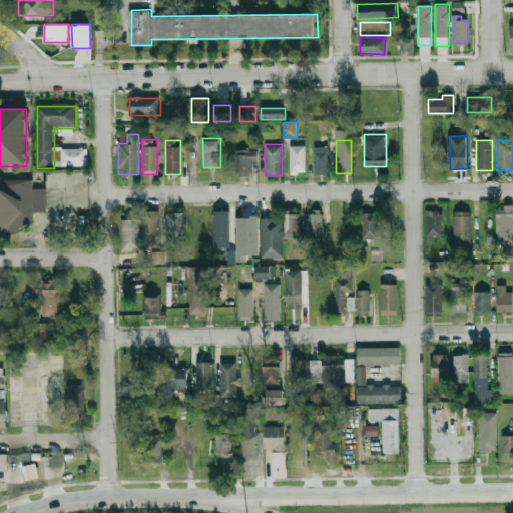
[(305,173),(305,145),(290,145),(290,173),(305,173)]
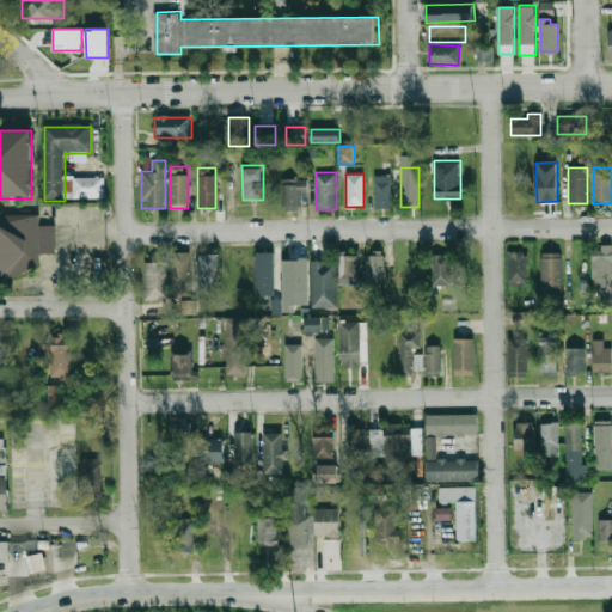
[(390,208),(390,175),(374,175),(374,208),(390,208)]
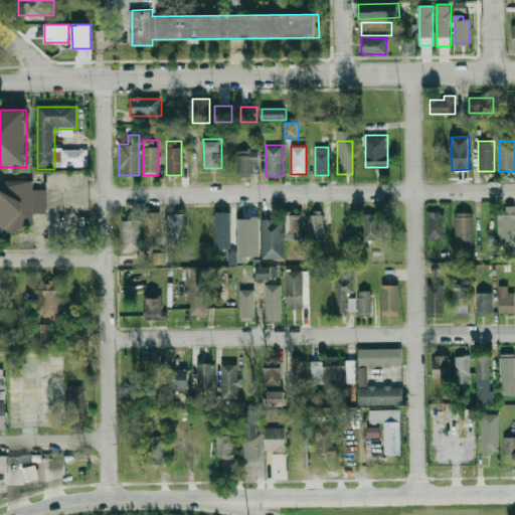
[(54,148),(62,148),(62,149),(62,167),(54,167),(54,148)]
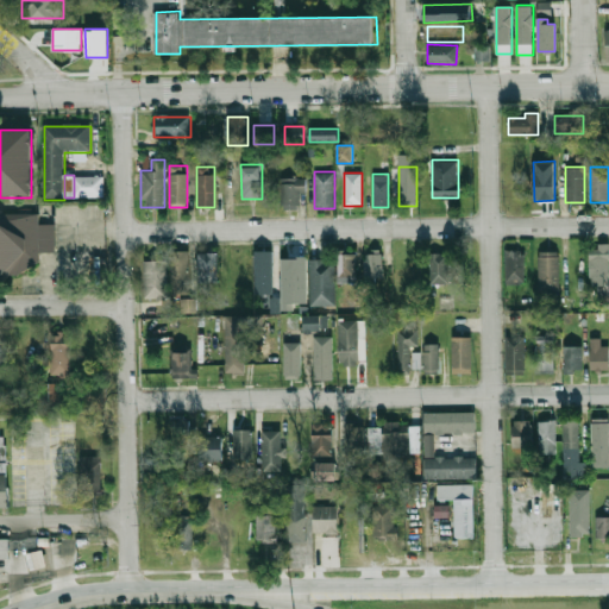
[(74,198),(74,176),(105,176),(105,198),(74,198)]
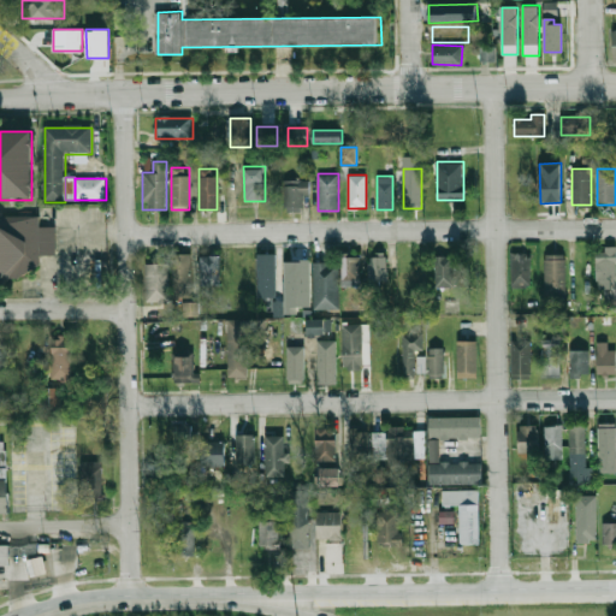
[(284,209),(308,209),(308,179),(284,179),(284,209)]
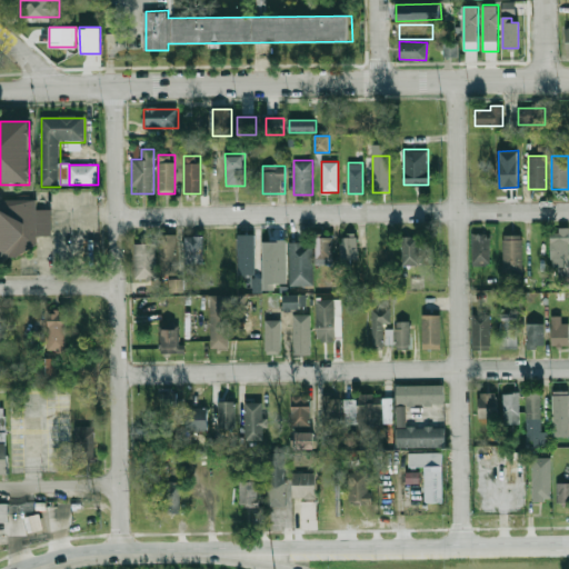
[(37,200),(0,199),(0,257),(37,258),(37,235),(50,235),(50,210),(36,210),(37,200)]
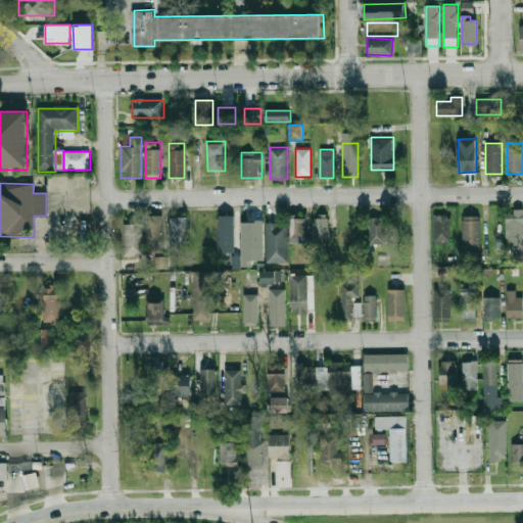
[(522,209),(506,209),(506,247),(511,247),(511,266),(522,266),(522,209)]
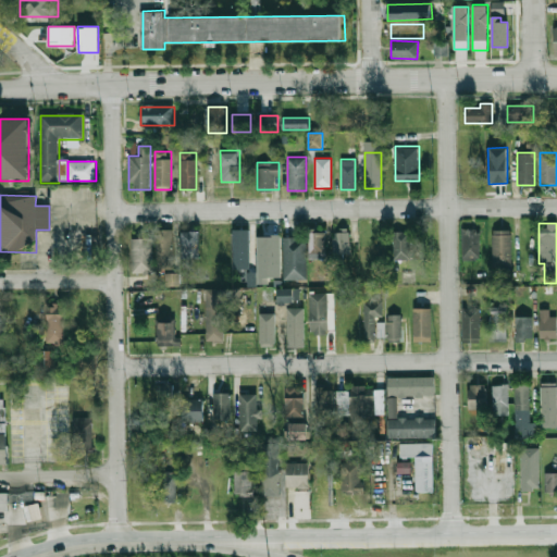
[(461,259),(479,259),(479,227),(461,227),(461,259)]
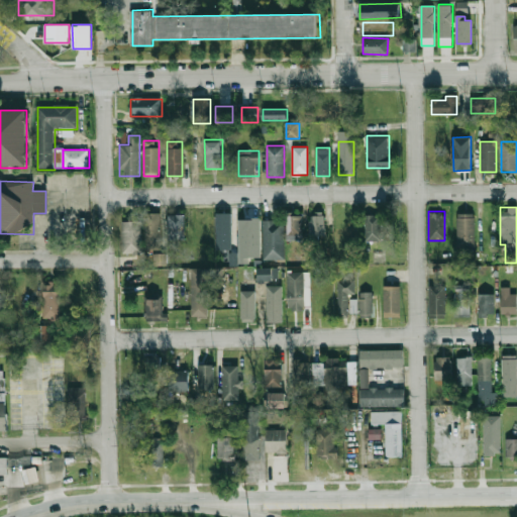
[(286,239),(301,239),(301,212),(286,212),(286,239)]
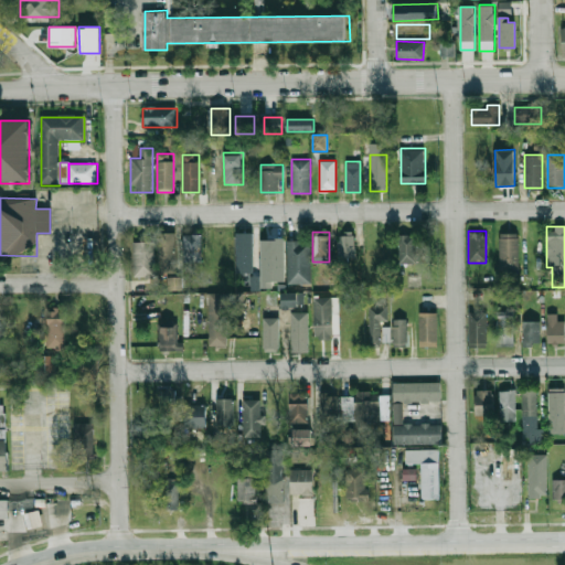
[(353,232),(338,233),(339,262),(354,260),(353,232)]
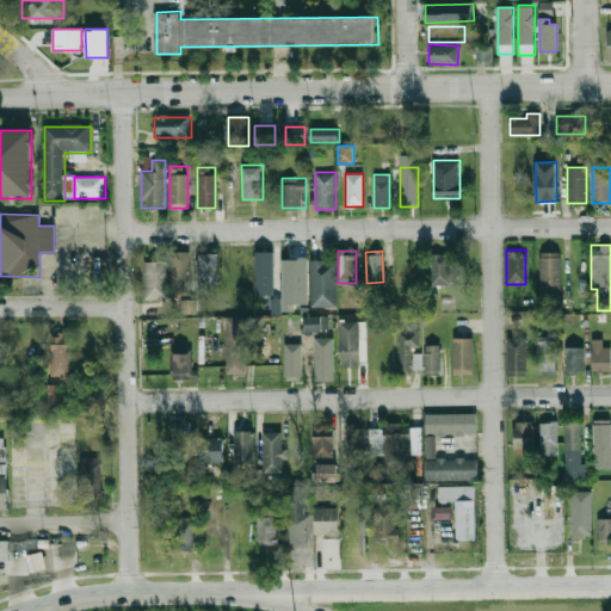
[(561,251),(541,251),(541,291),(561,291),(561,251)]
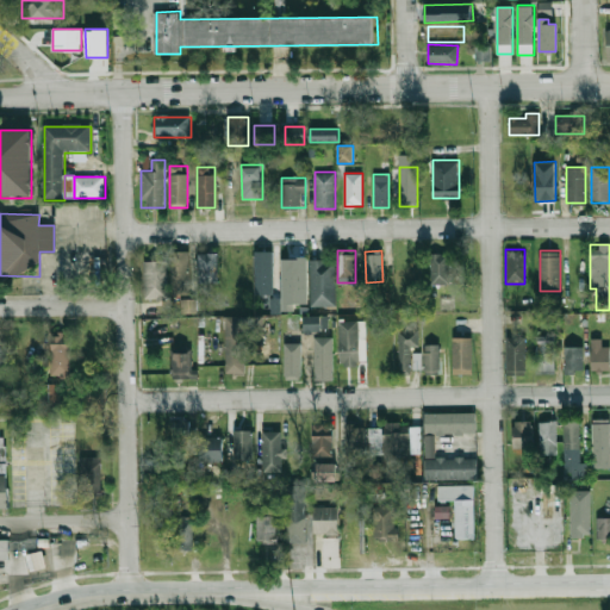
[(172,251),(172,294),(188,294),(188,251),(172,251)]
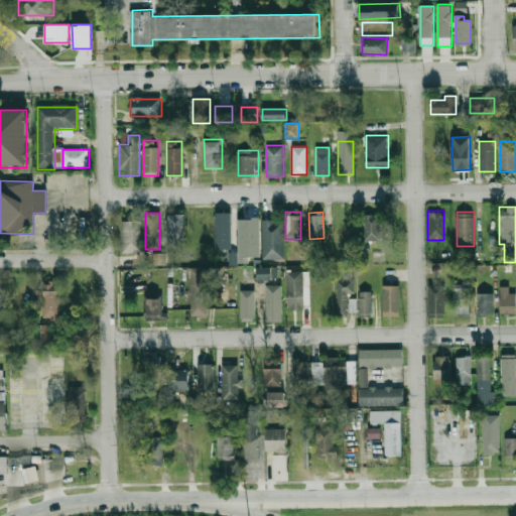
[(183,214),(167,214),(167,238),(183,238),(183,214)]
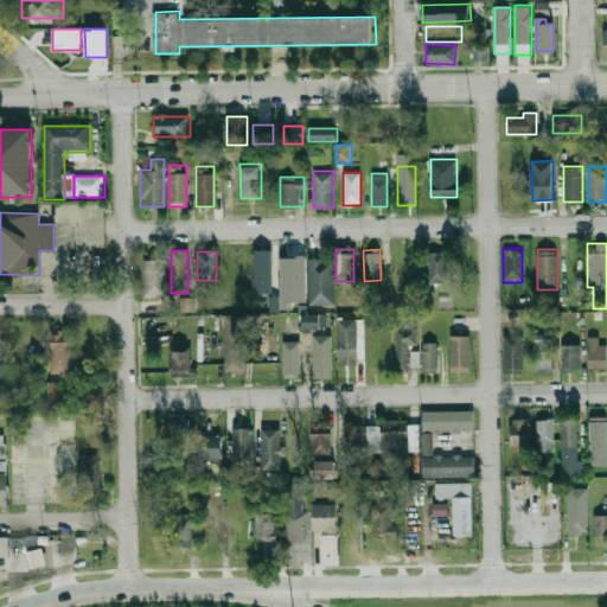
[(253,253),(253,296),(278,296),(278,253),(253,253)]
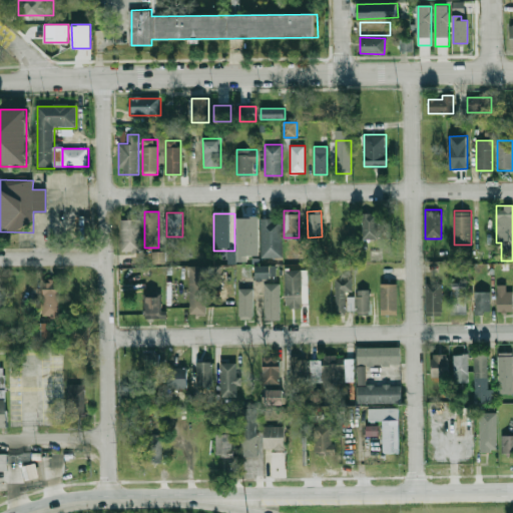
[(362,238),(379,238),(379,213),(362,213),(362,238)]
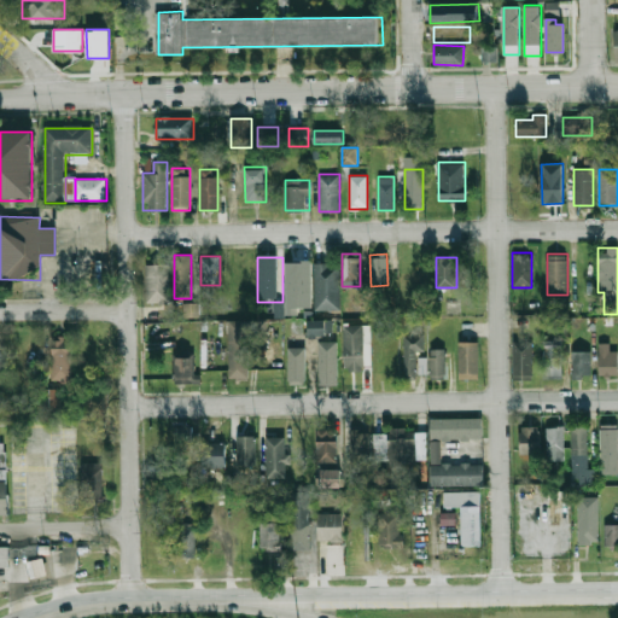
[(285,261),(284,314),(297,315),(297,308),(310,308),(312,261),(285,261)]
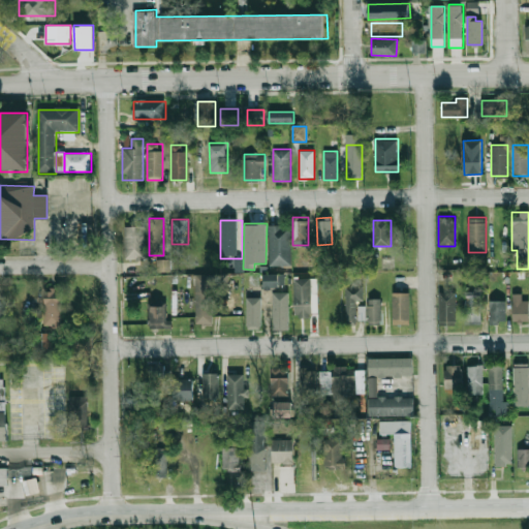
[(145,259),(145,225),(125,225),(125,259),(145,259)]
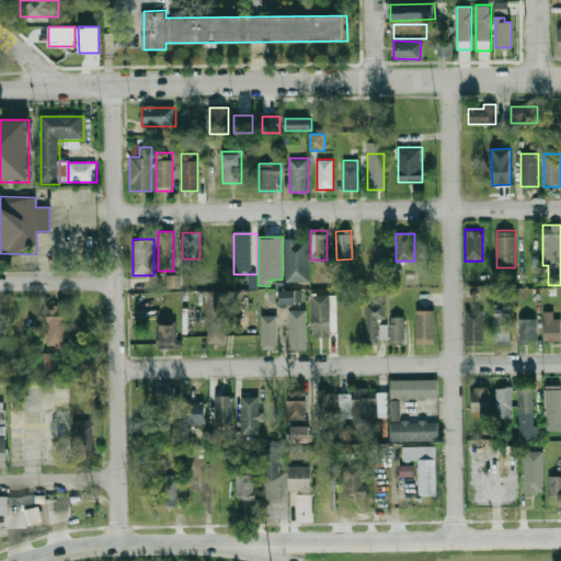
[(308,281),(308,239),(285,239),(285,281),(308,281)]
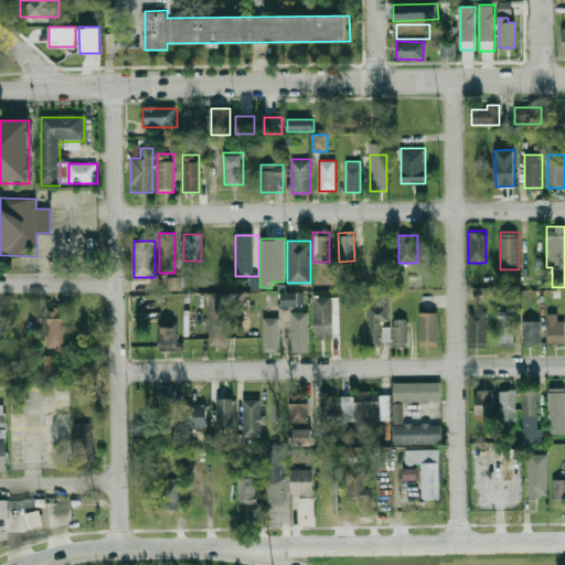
[(167,276),(167,289),(181,289),(182,276),(167,276)]
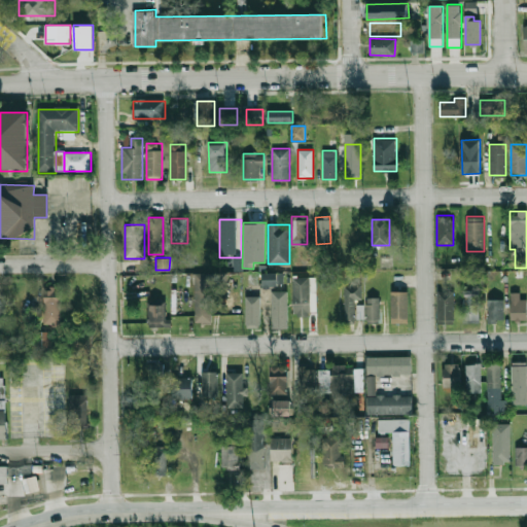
[(226,273),(195,273),(195,321),(212,322),(212,289),(226,289),(226,273)]
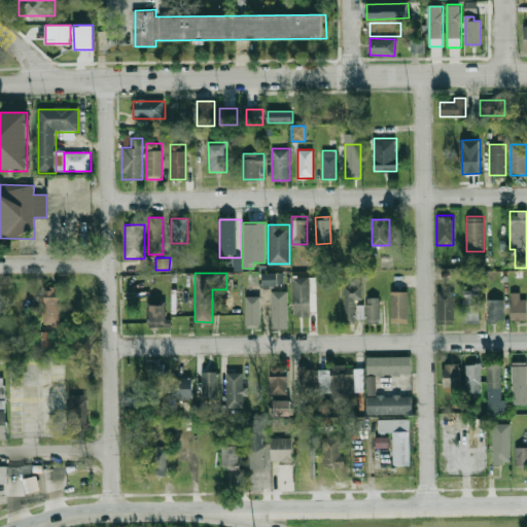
[(283,273),(262,273),(262,285),(283,285),(283,273)]
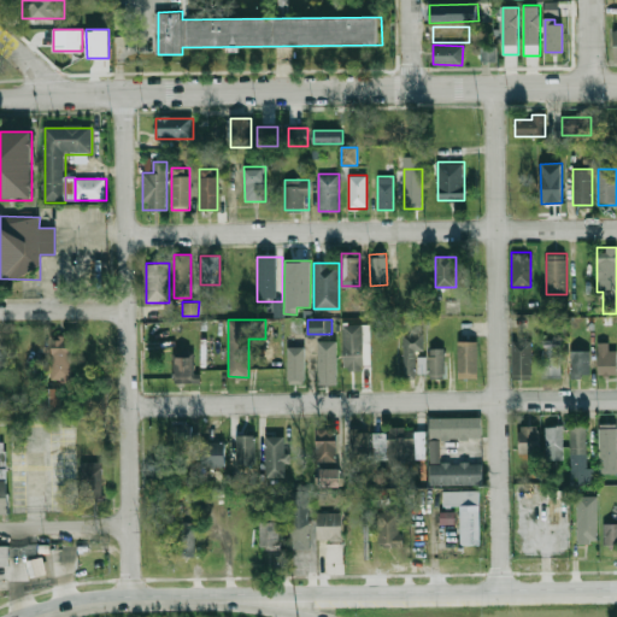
[(369,324),(342,324),(342,369),(369,369),(369,324)]
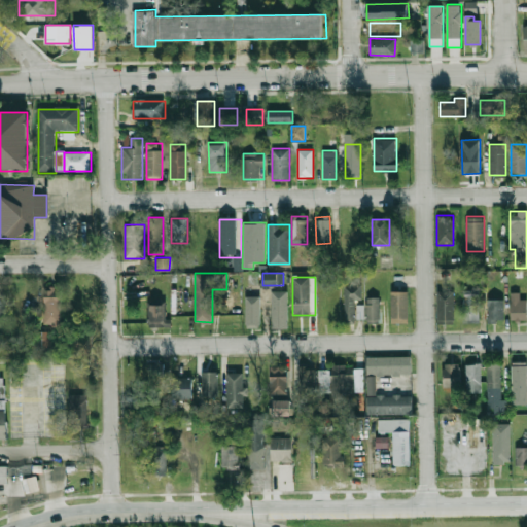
[(362,285),(344,285),(344,322),(362,322),(362,285)]
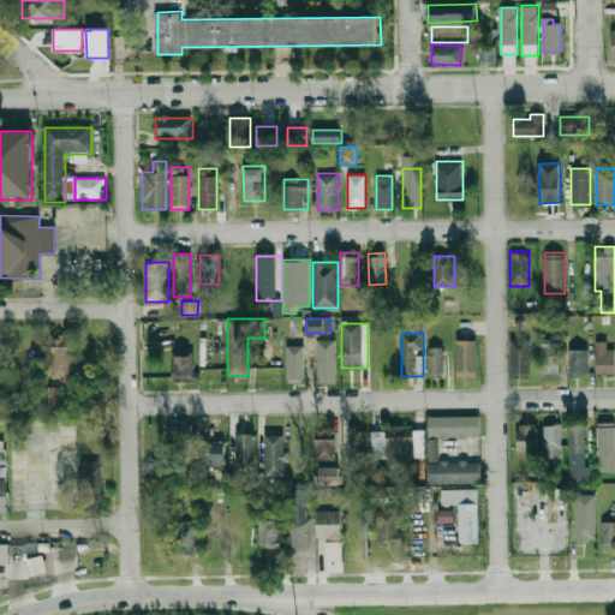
[(559,376),(559,334),(539,334),(539,376),(559,376)]
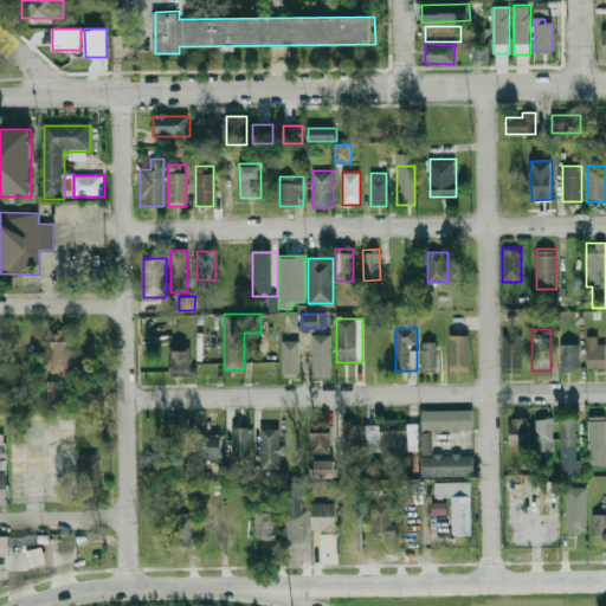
[(50,331),(50,374),(70,374),(70,331),(50,331)]
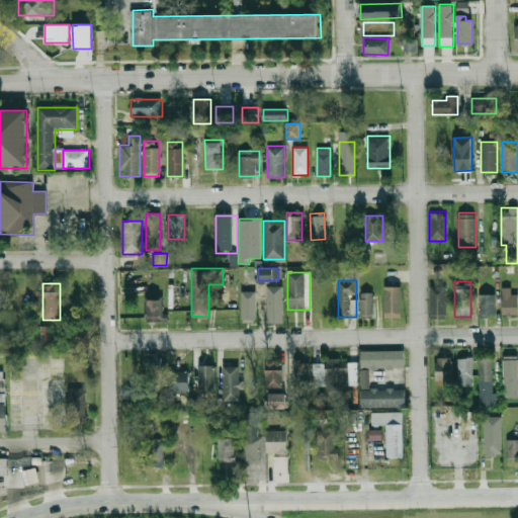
[(281,321),(281,285),(267,285),(267,321),(281,321)]
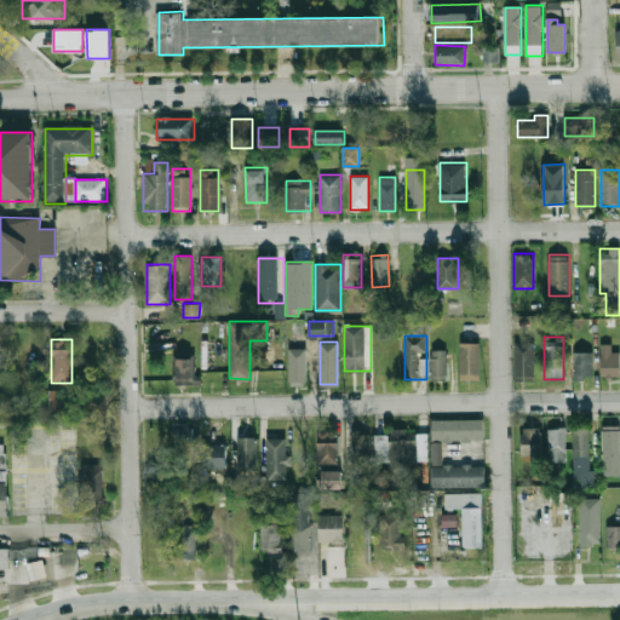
[(515,342),(515,380),(534,380),(534,342),(515,342)]
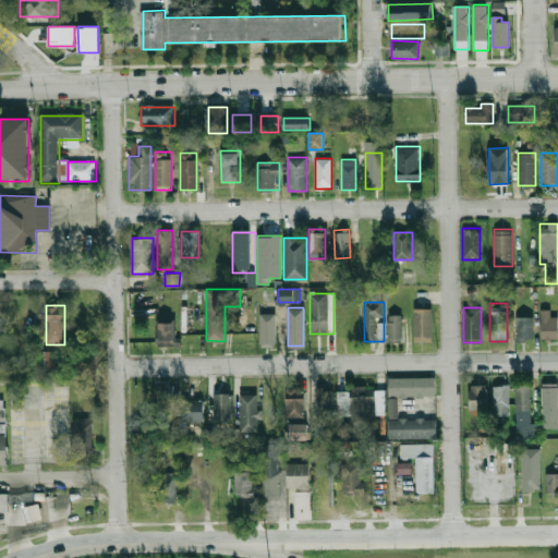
[(414,308),(414,342),(432,342),(432,308),(414,308)]
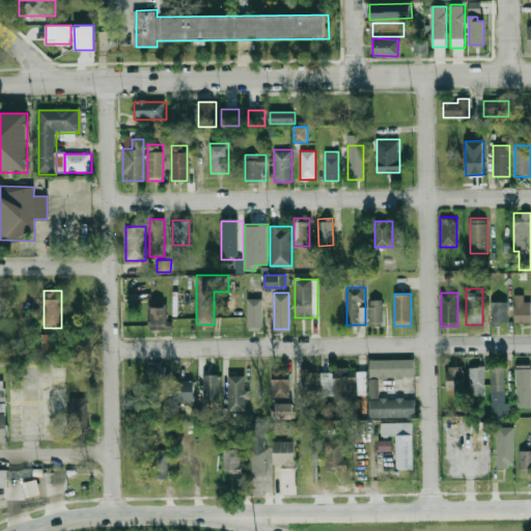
[(513,323),(530,323),(530,302),(527,302),(527,296),(513,296),(513,323)]
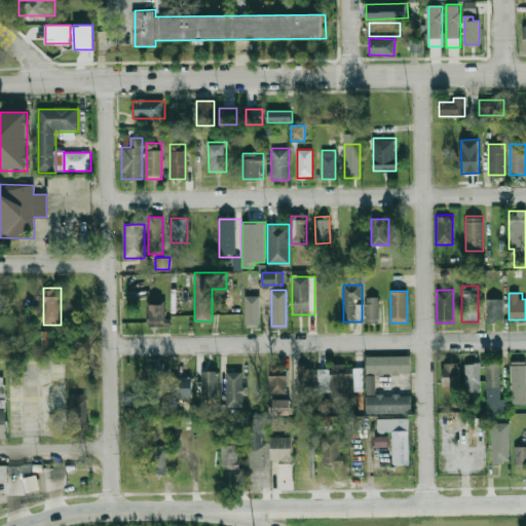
[(379,322),(379,296),(365,296),(365,322),(379,322)]
